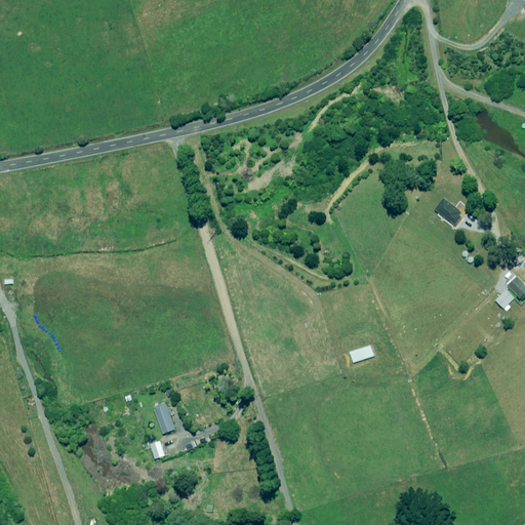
[(462,216),(459,214),(461,211),(445,198),(435,209),(454,226),(462,216)]
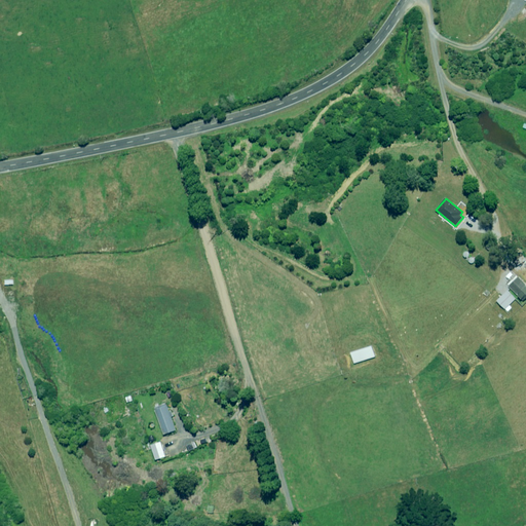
[(514,254),(512,254),(518,263),(519,262),(520,264),(525,260),(520,250),(514,254)]
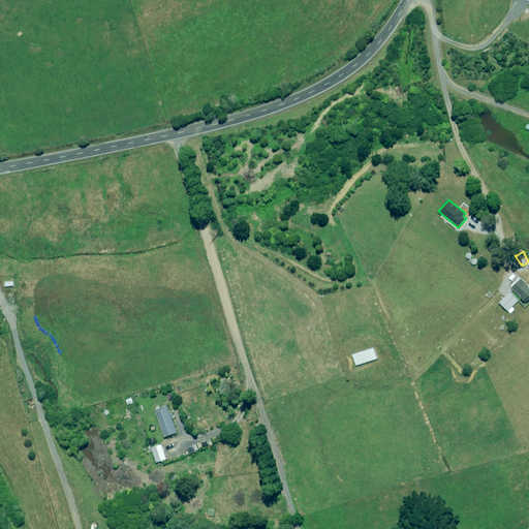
[(528,297),(528,287),(520,278),(510,286),(525,302),(528,297)]
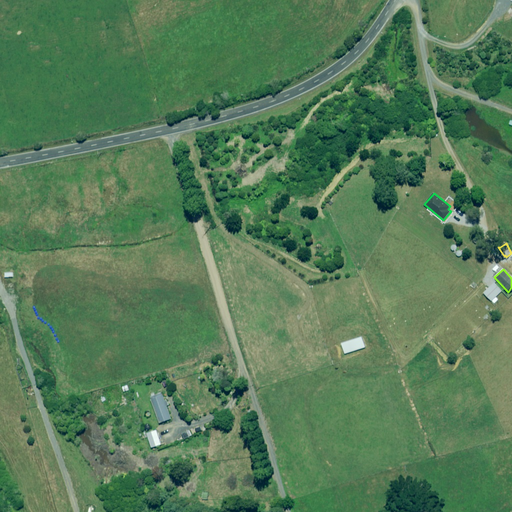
[(501,291),(493,283),(483,293),(491,301),(501,291)]
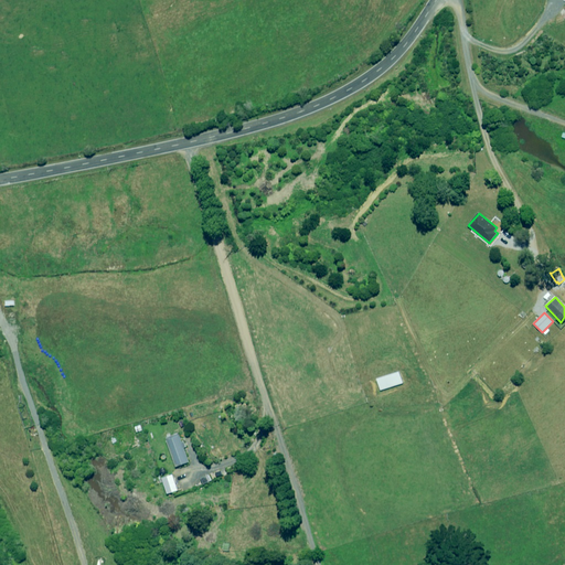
[(381,391),(403,383),(400,372),(376,379),(381,391)]
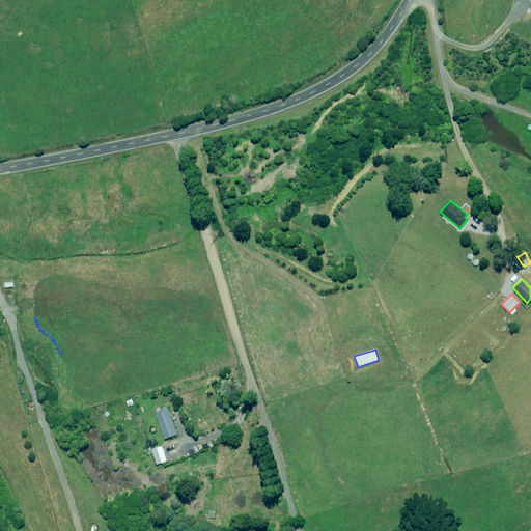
[(170,416),(166,407),(155,412),(164,439),(177,435),(172,421),(174,420),(172,415),(170,416)]
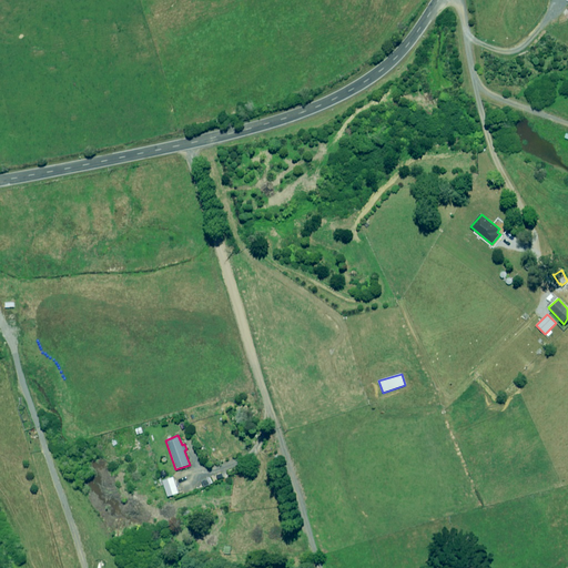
[(179,493),(173,477),(162,480),(168,497),(179,493)]
